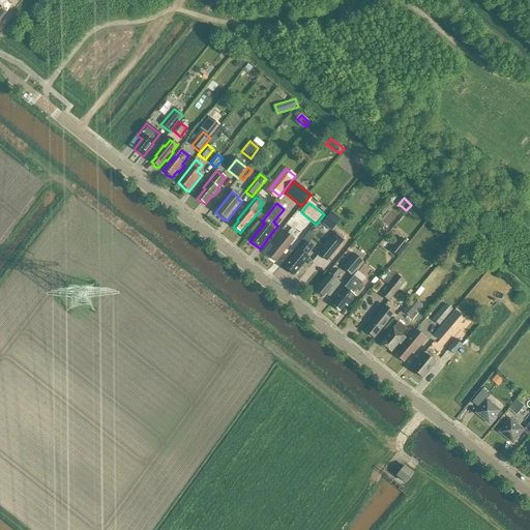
[(322,224),(331,232),(341,219),(331,212),(322,224)]
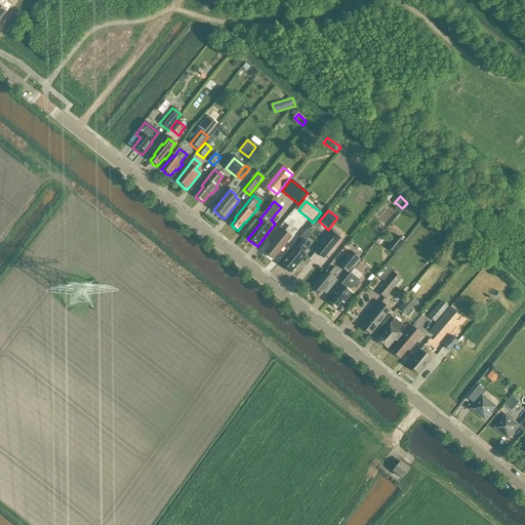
[(264,253),(273,260),(291,238),(296,232),(289,227),(284,233),(280,229),(269,243),(271,244),(264,253)]
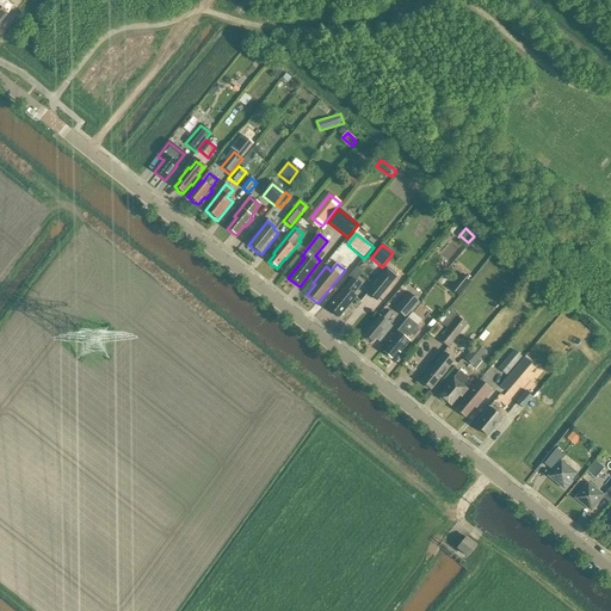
[(339,319),(356,298),(352,296),(359,287),(355,283),(363,273),(357,269),(349,278),(352,281),(328,309),(339,319)]
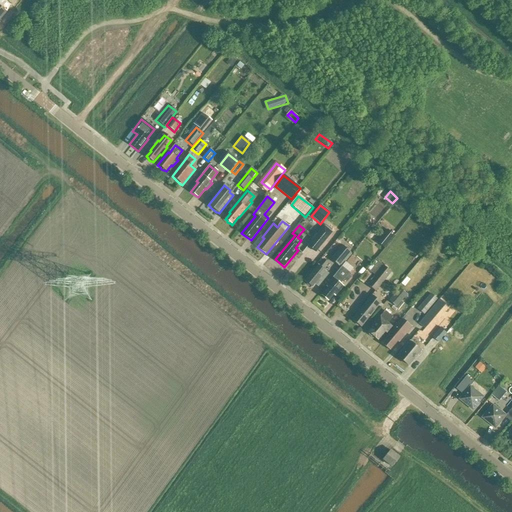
[(316,253),(333,233),(324,226),(307,246),(316,253)]
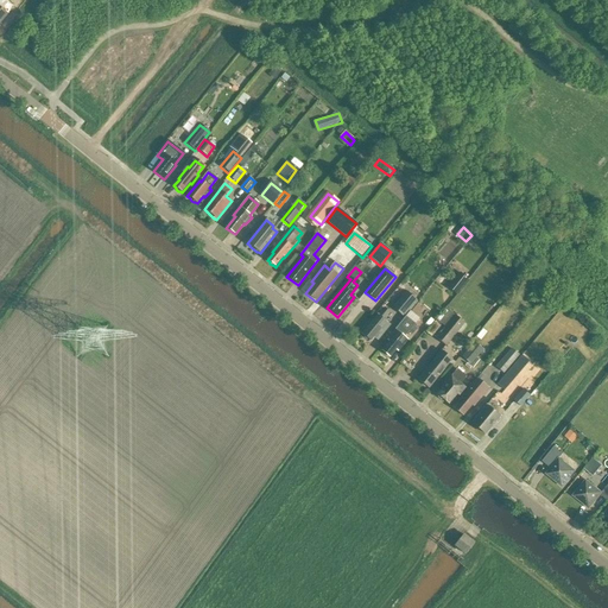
[(456,295),(468,280),(461,274),(449,289),(456,295)]
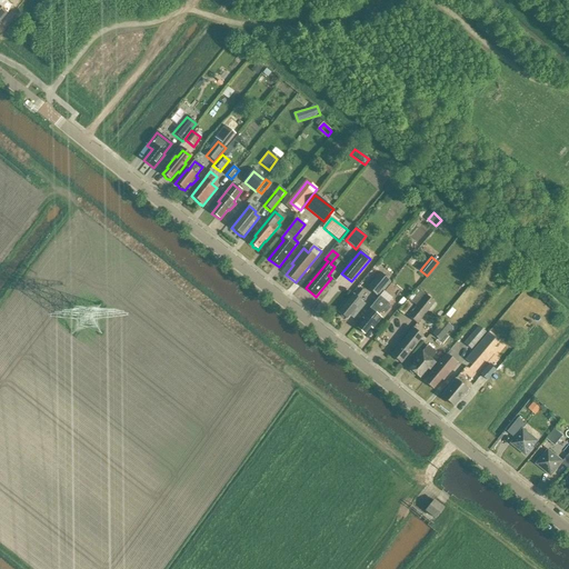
[(380,276),(369,289),(377,296),(388,282),(380,276)]
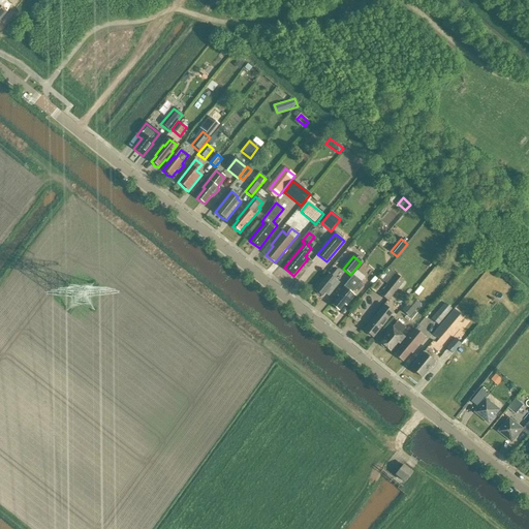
[(335,278),(339,273),(335,269),(329,276),(315,291),(316,292),(317,294),(319,297),(321,297),(322,298),(328,290),(332,293),(339,284),(336,281),(337,279),(335,278)]
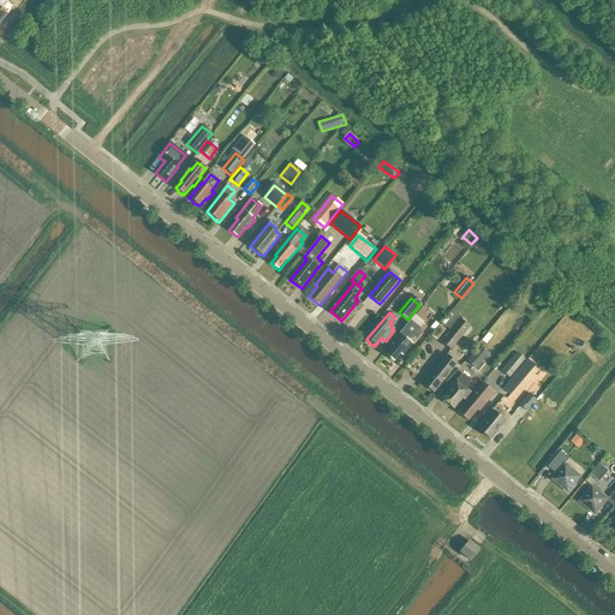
[(451,332),(460,320),(454,315),(445,327),(451,332)]
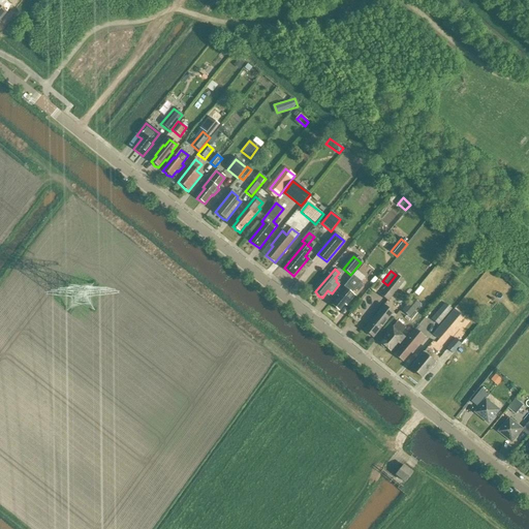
[(380,294),(389,302),(404,282),(396,275),(387,285),(380,294)]
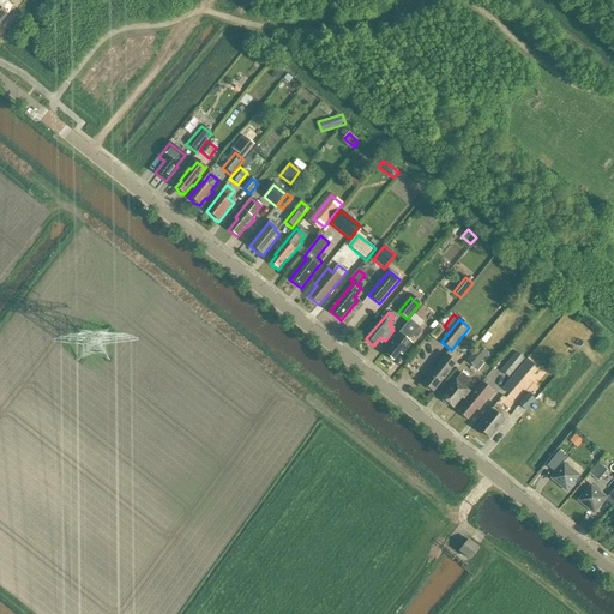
[(391,344),(393,345),(386,355),(387,356),(387,359),(390,361),(392,360),(393,361),(399,354),(402,356),(413,344),(408,341),(413,337),(416,339),(421,333),(417,330),(420,327),(410,320),(391,344)]
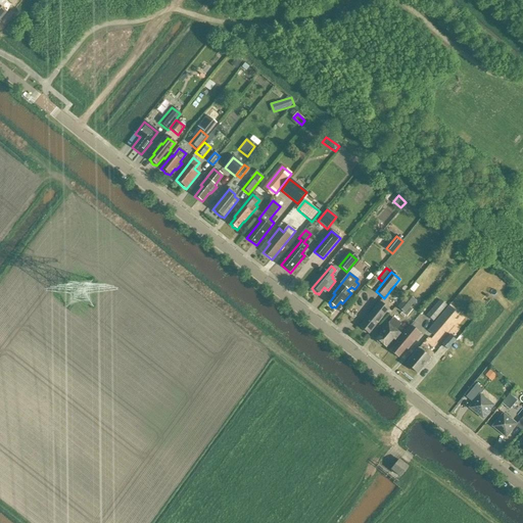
[(371,291),(379,281),(374,277),(367,287),(371,291)]
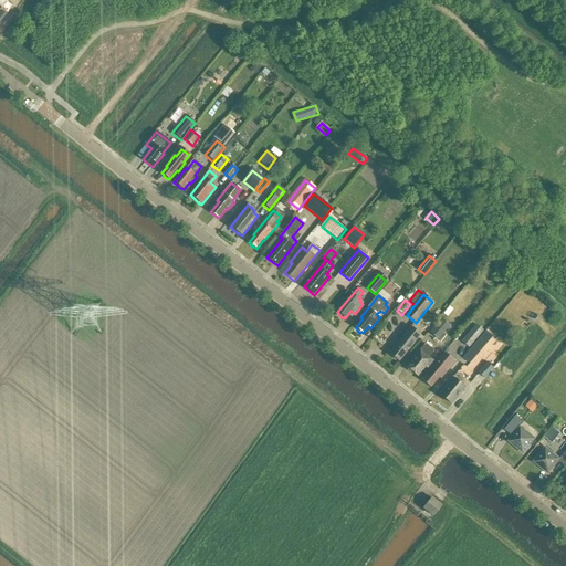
[(439,341),(450,326),(441,318),(429,333),(439,341)]
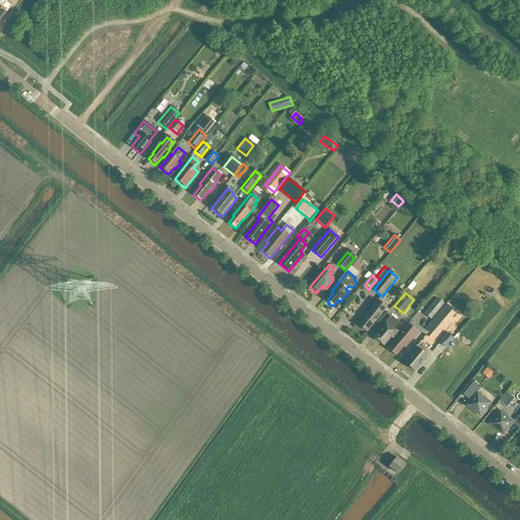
[(431,320),(444,304),(437,299),(425,314),(431,320)]
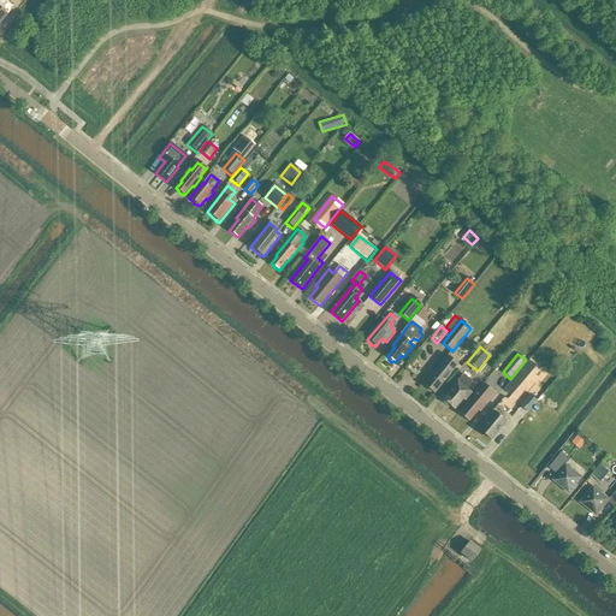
[(424,385),(434,395),(457,366),(446,356),(424,385)]
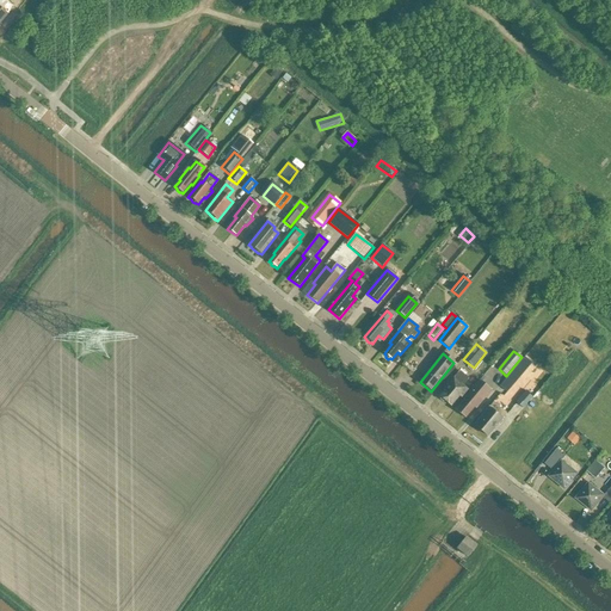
[(507,393),(531,364),(524,358),(500,387),(507,393)]
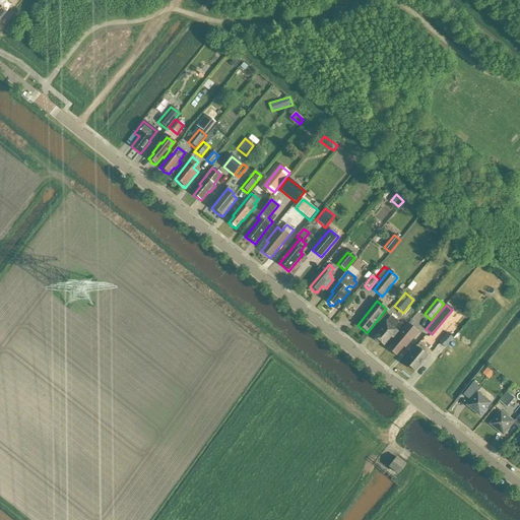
[(393,339),(398,332),(393,329),(398,323),(391,317),(374,338),(384,346),(391,337),(393,339)]
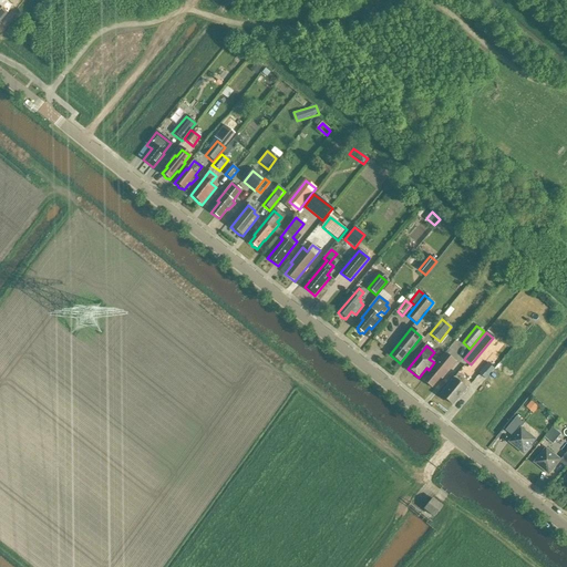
[(422,381),(432,389),(440,379),(441,380),(456,363),(445,353),(422,381)]
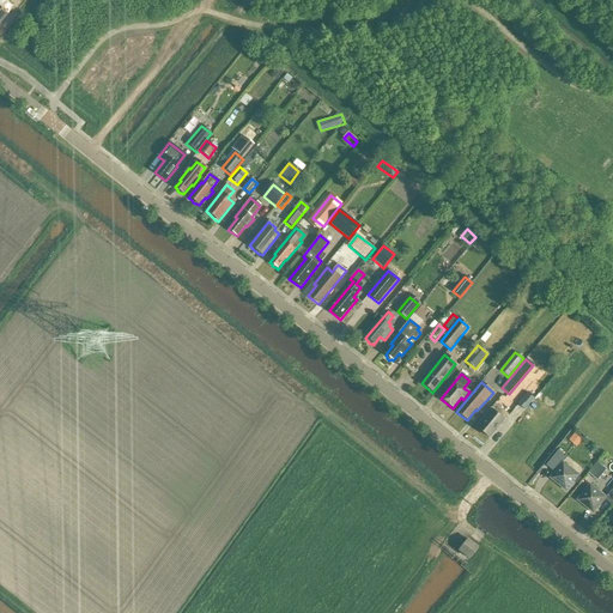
[(525,411),(534,400),(527,394),(517,405),(525,411)]
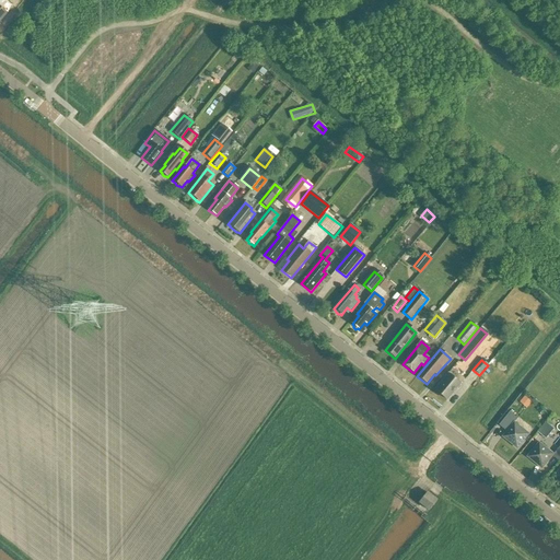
[(464,380),(452,370),(448,374),(447,374),(434,391),(446,400),(455,391),(458,391),(461,388),(459,385),(461,384),(464,380)]
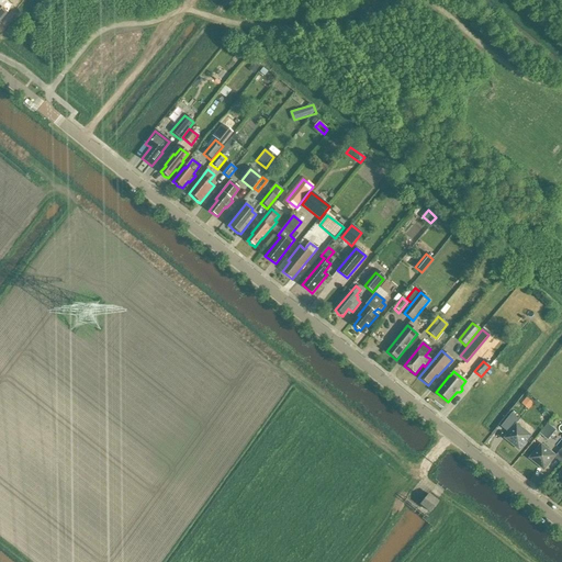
[(529,396),(524,403),(530,408),(536,403),(529,396)]
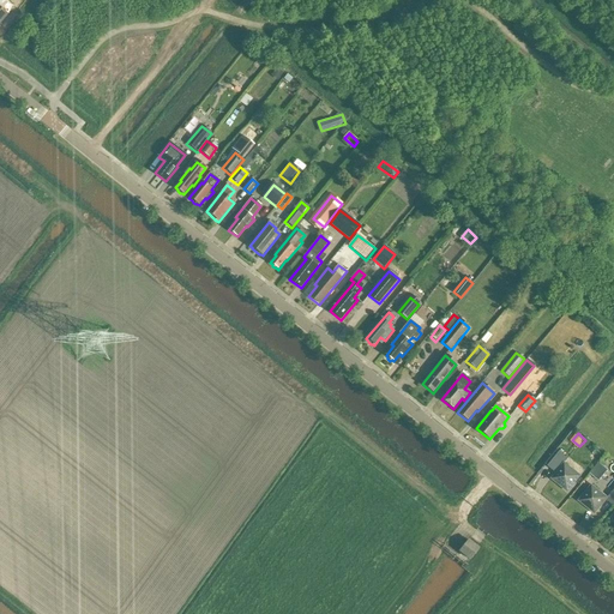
[(557,474),(552,480),(567,493),(581,476),(565,464),(569,459),(560,452),(548,468),(557,474)]
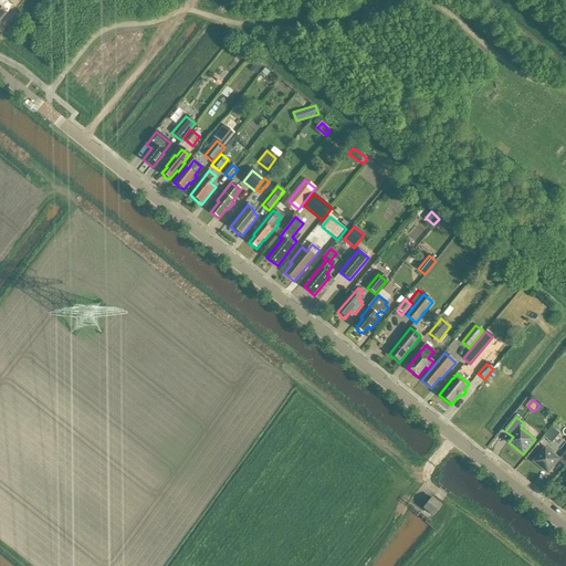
[(544,437),(553,444),(562,435),(553,427),(544,437)]
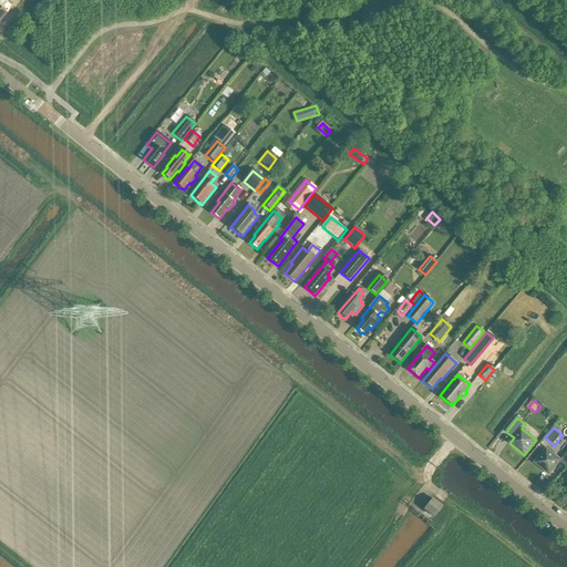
[(549,475),(560,463),(566,467),(566,453),(562,461),(547,449),(535,463),(549,475)]
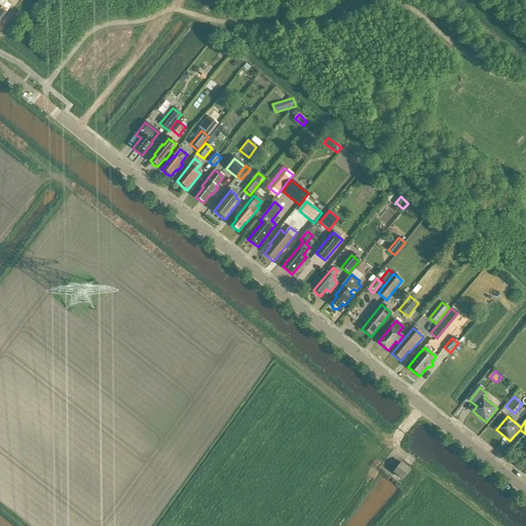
[(402,480),(410,471),(402,463),(393,473),(402,480)]
